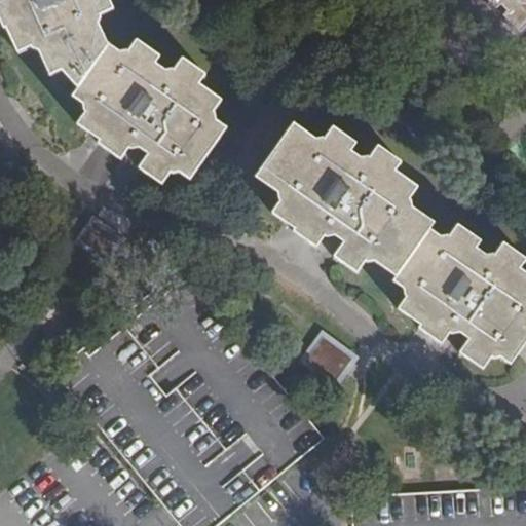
[(0,0),(0,22),(4,30),(7,29),(19,53),(30,49),(40,53),(50,76),(57,73),(61,71),(78,90),(77,91),(73,97),(81,104),(84,107),(87,113),(78,124),(101,141),(99,144),(122,160),(137,140),(152,150),(139,170),(162,185),(170,174),(181,174),(190,180),(194,175),(223,135),(227,129),(220,123),(216,119),(215,111),(222,101),(199,85),(205,75),(183,60),(175,70),(165,71),(156,65),(161,58),(137,41),(128,52),(120,53),(110,45),(102,27),(104,15),(115,10),(110,0),(0,0)]
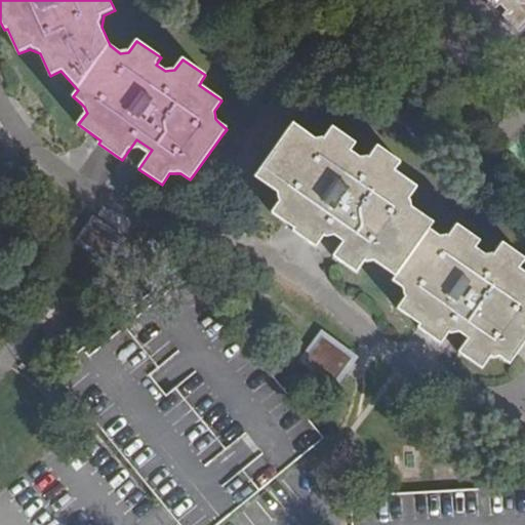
[(524,0),(486,0),(495,9),(499,5),(507,12),(502,15),(519,34),(524,27),(524,0)]
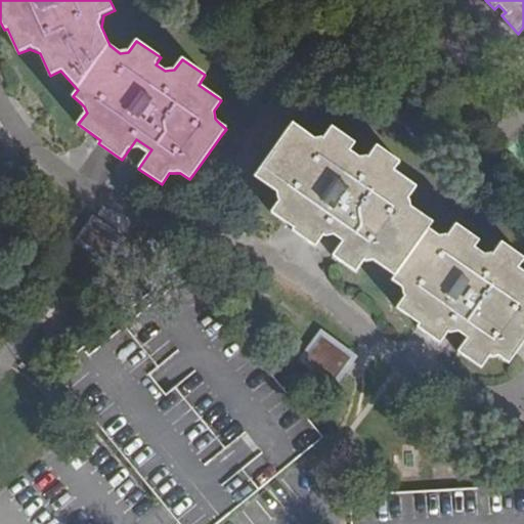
[(314,248),(321,237),(331,234),(342,243),(333,256),(356,272),(363,261),(376,261),(394,275),(391,279),(400,288),(403,297),(396,307),(419,324),(417,328),(439,343),(448,332),(457,330),(468,338),(457,351),(480,367),(488,357),(498,357),(508,363),(511,358),(523,340),(523,271),(518,267),(523,258),(501,242),(493,253),(485,254),(474,247),(479,239),(456,223),(449,232),(440,234),(429,226),(433,221),(411,206),(410,195),(417,186),(394,170),(399,162),(377,145),(367,157),(359,158),(349,149),(354,142),(332,126),(324,136),(314,137),(294,122),(290,128),(259,171),(256,175),(277,191),(279,202),(271,212),(294,228),(291,231),(314,248)]
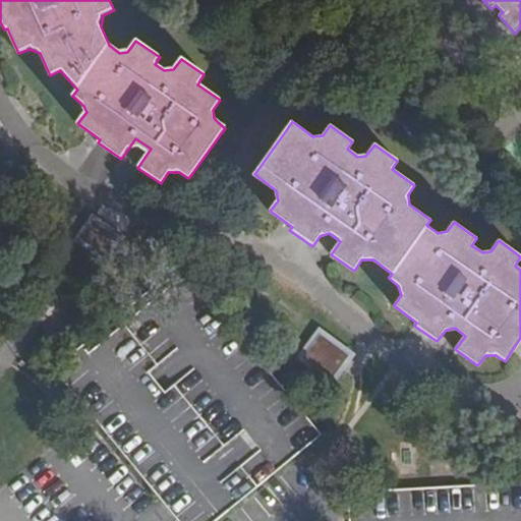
[(91,219),(76,238),(102,256),(116,236),(91,219)]
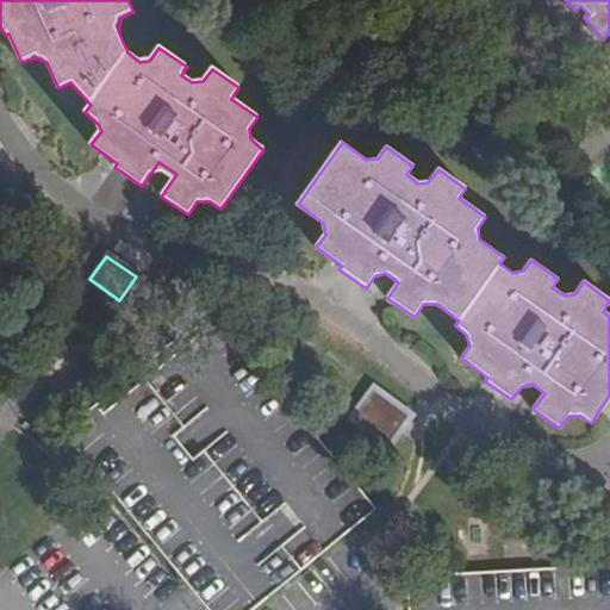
[(352,418),(387,444),(409,415),(373,388),(352,418)]
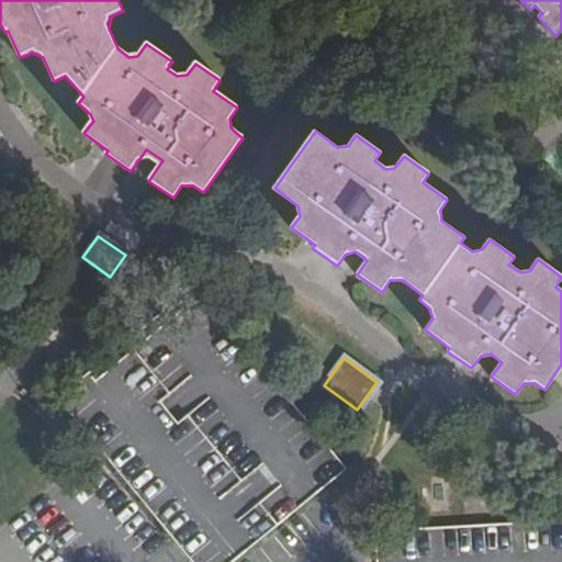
[(561,561),(561,520),(375,531),(377,561),(561,561)]
